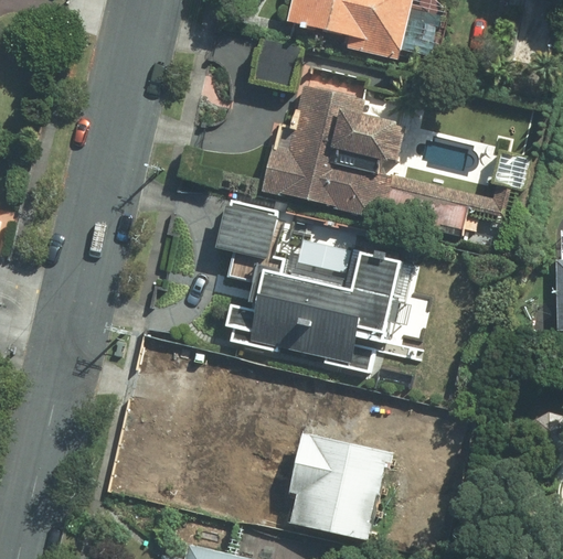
[(291,0),(285,23),(352,41),(350,47),(399,60),(402,45),(432,53),(443,13),(411,6),(412,0),(291,0)]
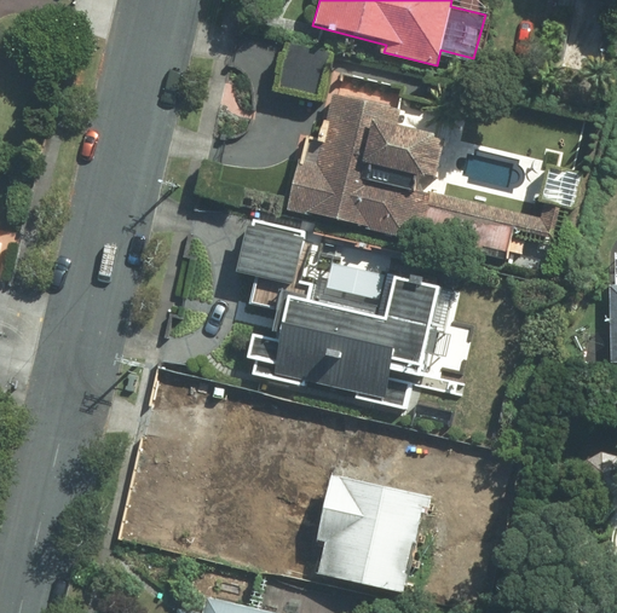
[(339,68),(334,91),(322,134),(301,129),(282,207),(410,238),(413,226),(511,250),(514,235),(557,246),(563,221),(431,188),(448,120),(401,108),(407,85),(339,68)]
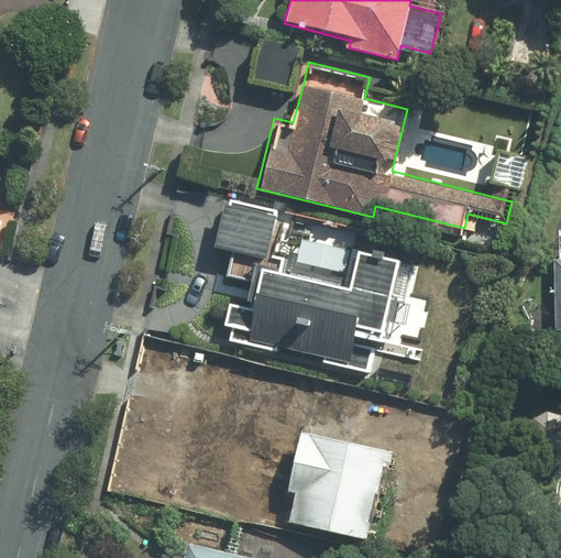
[(231,253),(227,275),(252,281),(248,304),(230,299),(224,326),(231,327),(229,338),(371,370),(376,346),(381,347),(399,262),(361,253),(352,293),(265,273),(268,261),(279,208),(227,197),(215,250),(231,253)]
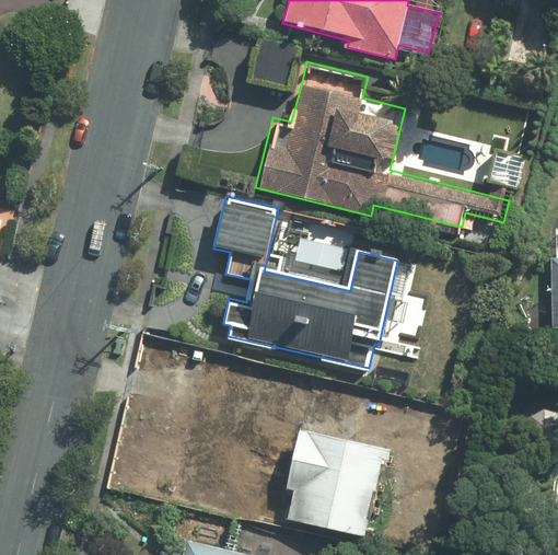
[(309,513),(363,525),(379,453),(304,437),(306,431),(212,412),(200,464),(207,465),(200,497),(307,520),(309,513)]
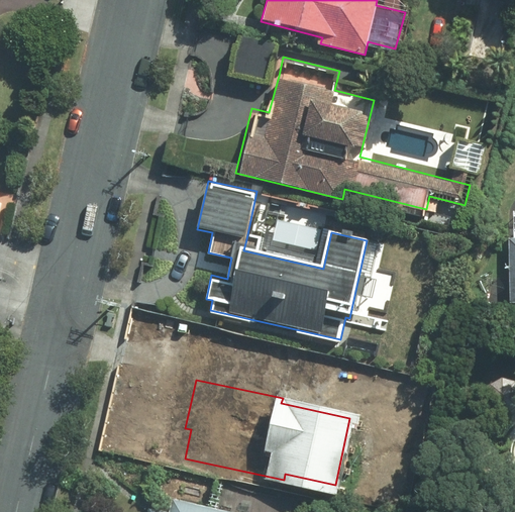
[(237,511),(169,497),(166,511),(165,511),(151,509),(150,511),(237,511)]
